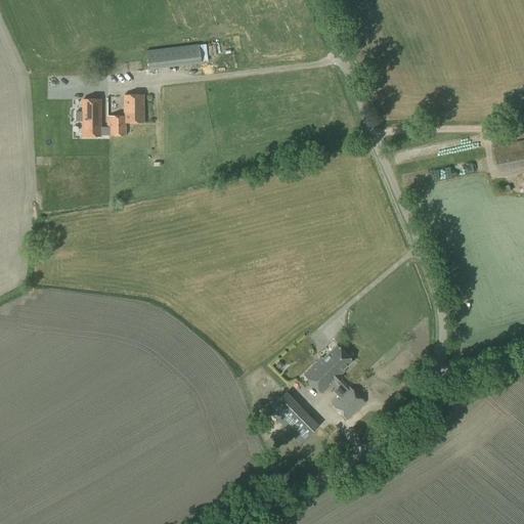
[(148,70),(164,68),(162,49),(145,51),(148,70)]
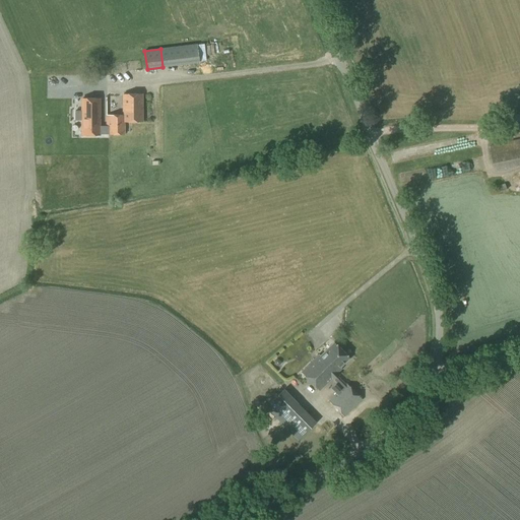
[(106,127),(106,135),(125,135),(125,122),(143,122),(143,94),(122,94),(122,115),(106,115),(106,127)]
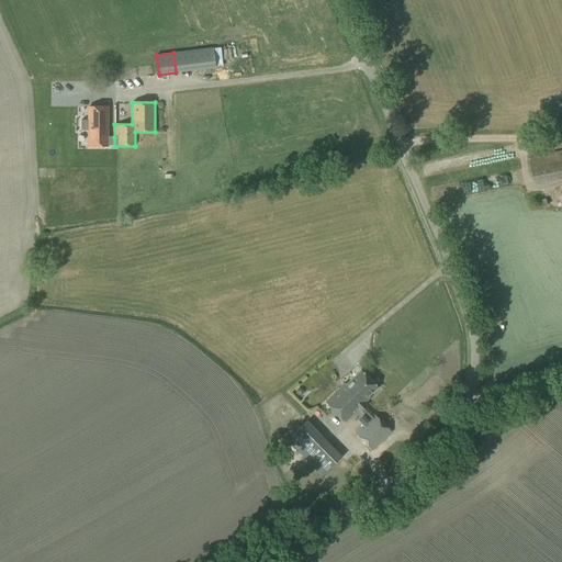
[(87,131),(87,147),(109,147),(109,146),(114,146),(114,137),(109,137),(109,107),(87,107),(87,120),(80,120),(80,131),(87,131)]
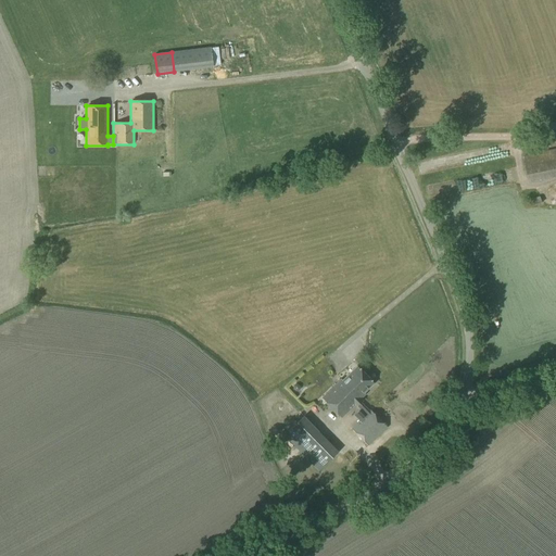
[(540,197),(532,200),(534,206),(542,203),(540,197)]
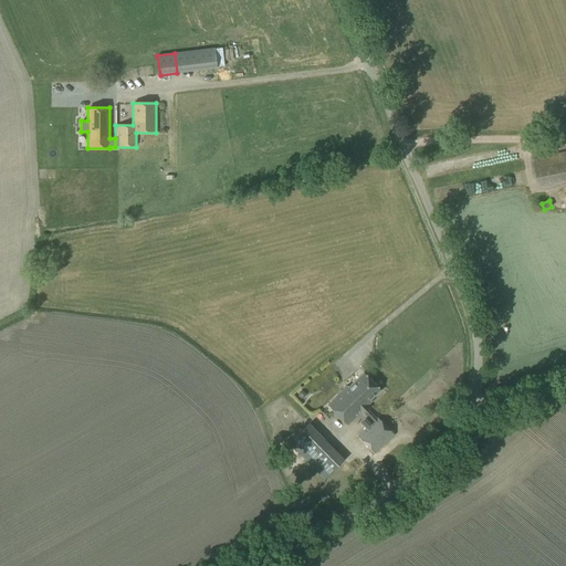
[(375,420),(366,410),(368,409),(367,408),(373,402),(370,400),(380,390),(364,374),(348,388),(347,387),(327,406),(347,427),(362,412),(366,417),(359,423),(366,429),(358,437),(376,454),(394,437),(377,419),(375,420)]
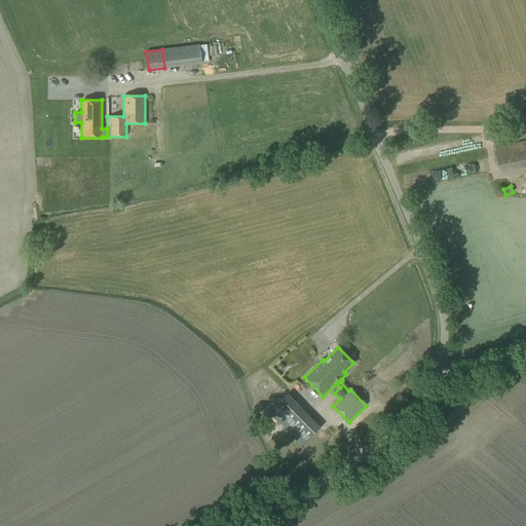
[(287,395),(268,412),(285,428),(303,410),(287,395)]
